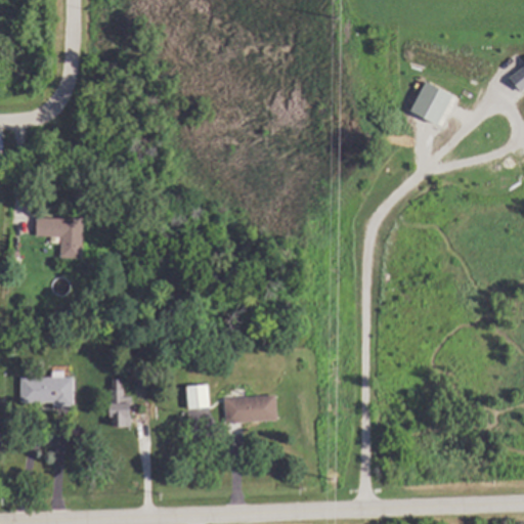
[(61,260),(84,260),(84,219),(37,219),(37,238),(61,238),(61,260)]
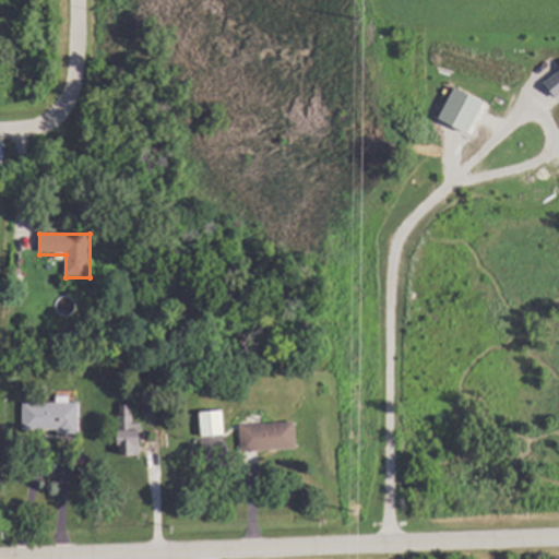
[(81,403),(24,403),(24,433),(81,433),(81,403)]
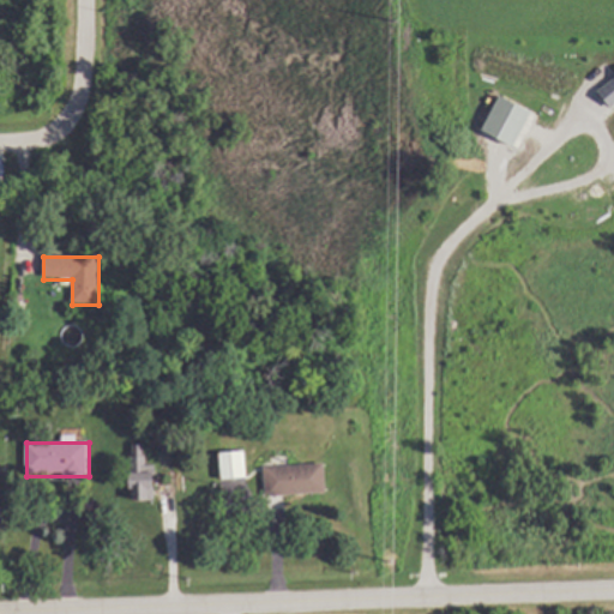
[(132,501),(157,501),(157,465),(145,465),(145,446),(132,446),(132,501)]
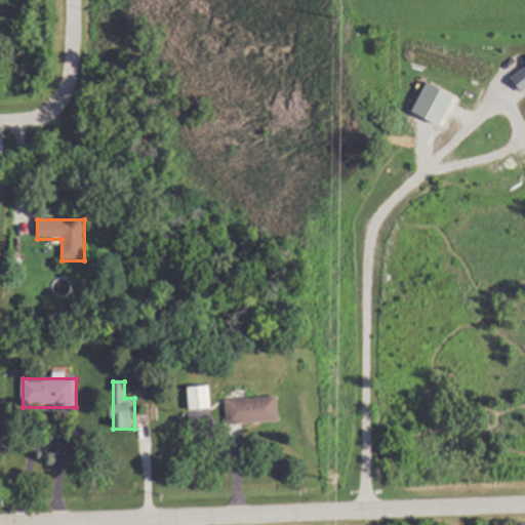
[(211,409),(209,387),(188,389),(190,411),(211,409)]
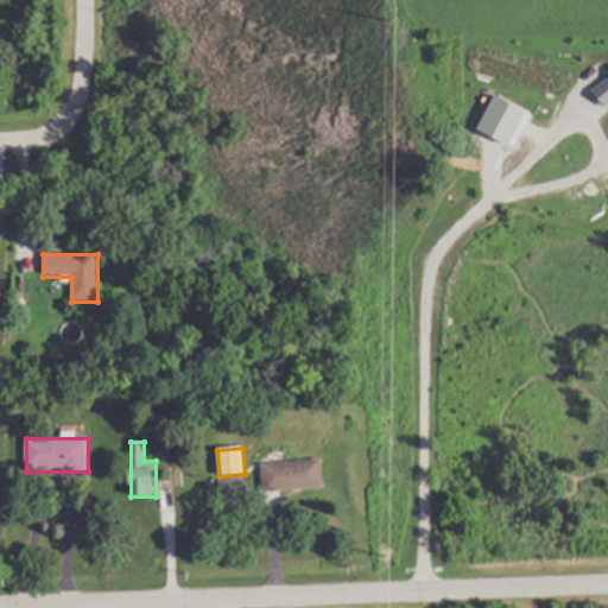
[(323,489),(322,461),(261,463),(264,492),(323,489)]
